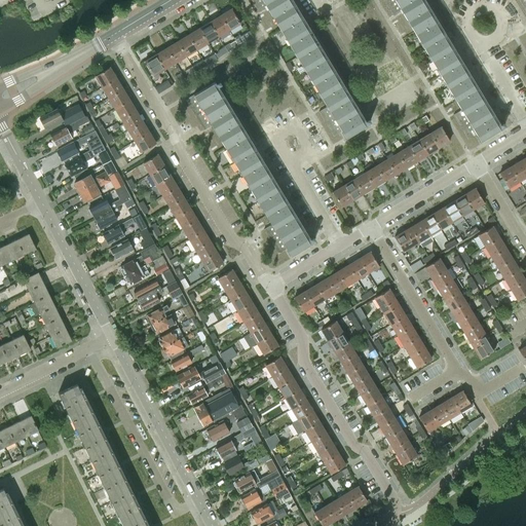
[(267,7),(289,44),(327,107),(318,112),(333,137),(341,132),(345,138),(367,124),(366,124),(370,121),(368,117),(364,120),(363,119),(361,120),(287,0),(251,0),(259,12),(267,7)]
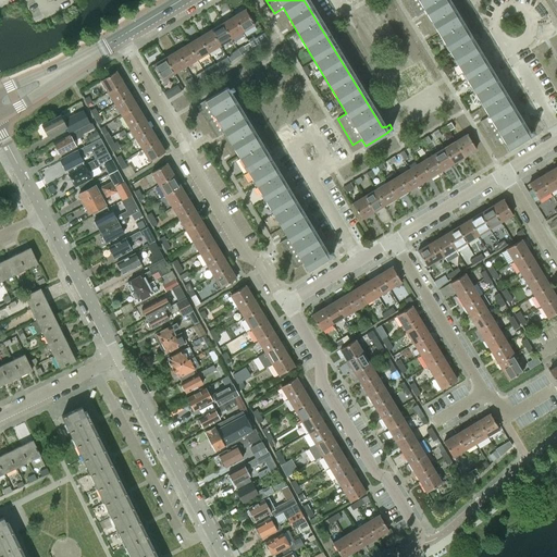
[(425,12),(440,36),(489,116),(480,122),(495,148),(504,143),(508,149),(531,135),(530,135),(534,133),(532,128),(528,131),(527,130),(524,132),(519,123),(444,0),(406,0),(417,17),(425,12)]
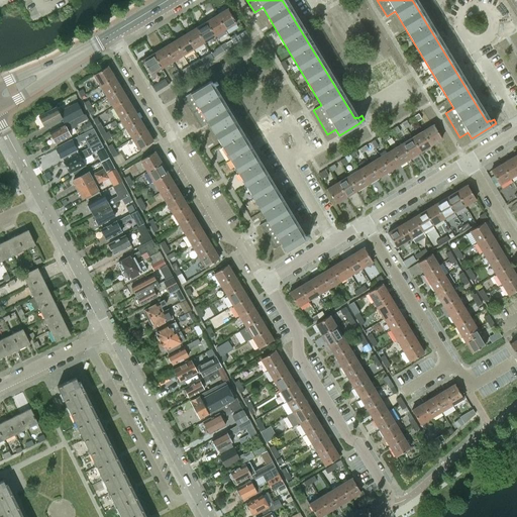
[(216,15),(225,29),(235,23),(227,9),(216,15)]
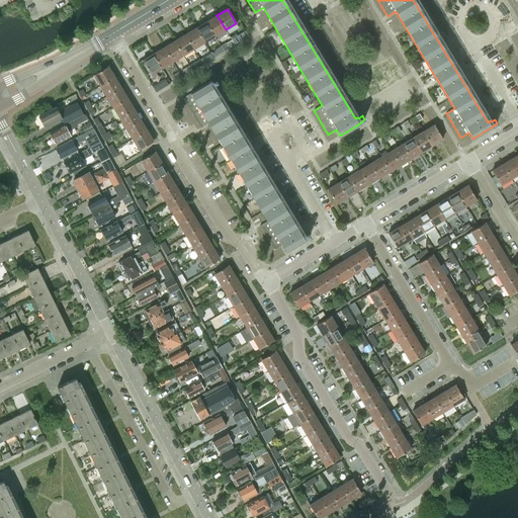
[(226,29),(217,15),(206,22),(214,36),(226,29)]
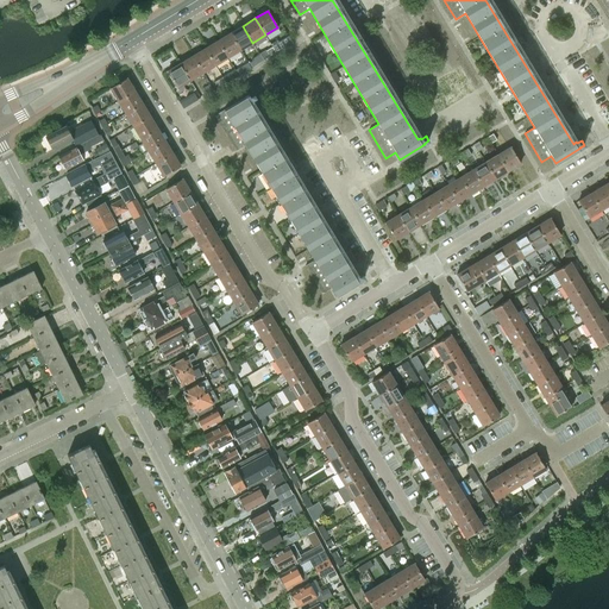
[(252,43),(243,26),(230,33),(240,50),(252,43)]
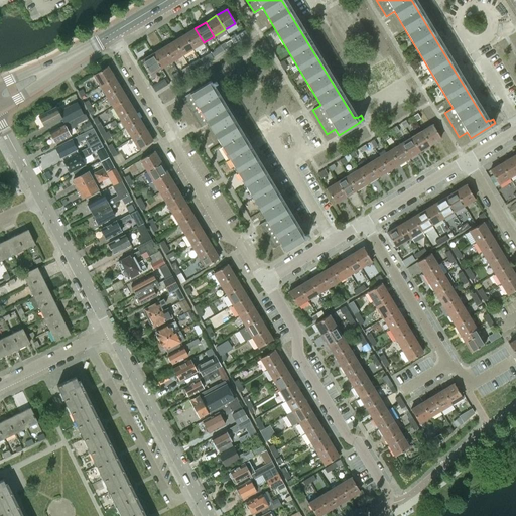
[(192,48),(204,42),(195,28),(184,34),(192,48)]
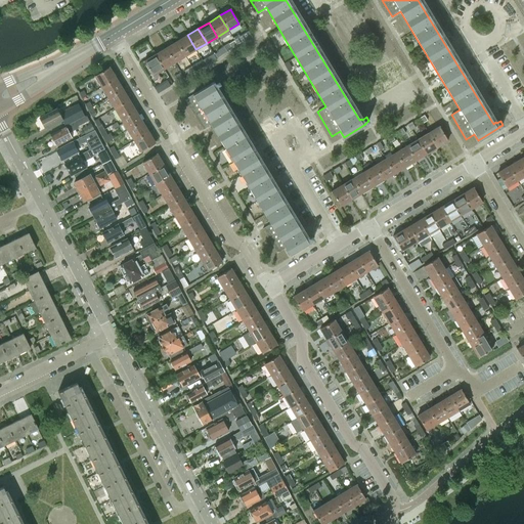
[(238,34),(232,38),(237,45),(243,42),(238,34)]
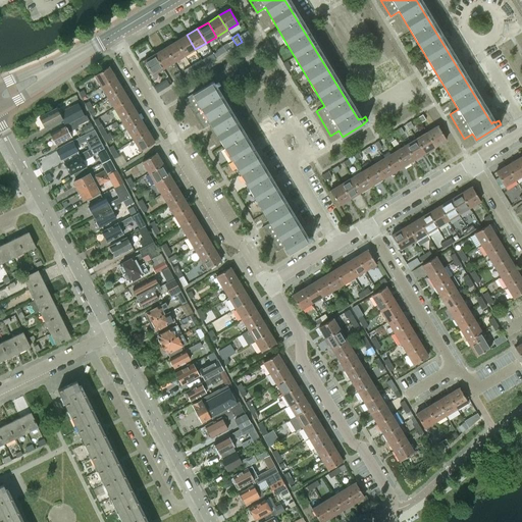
[(175,42),(185,56),(195,49),(187,35),(175,42)]
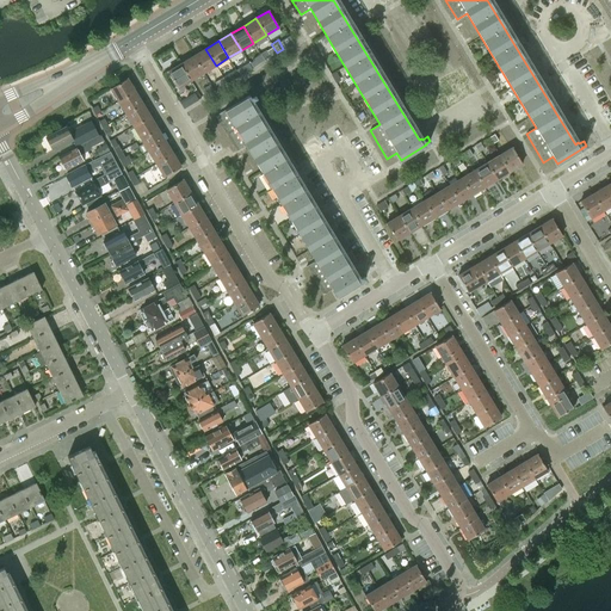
[(193,56),(203,73),(216,66),(205,49),(193,56)]
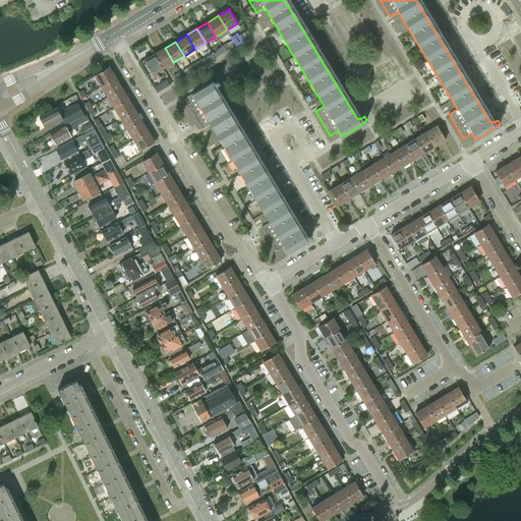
[(154,54),(163,68),(173,62),(165,48),(154,54)]
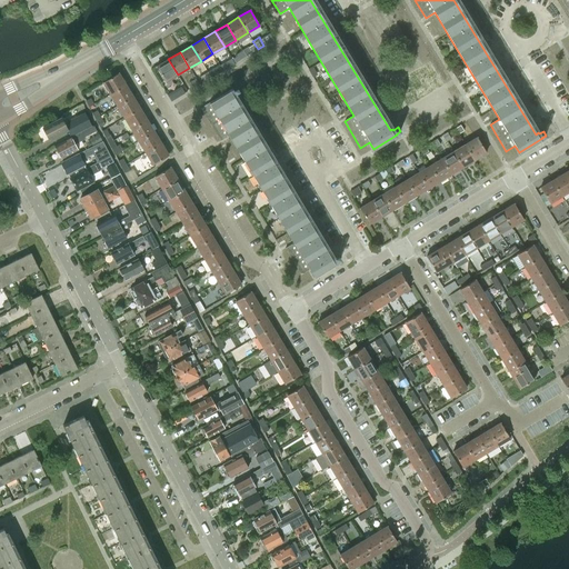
[(178,75),(168,59),(156,67),(166,82),(178,75)]
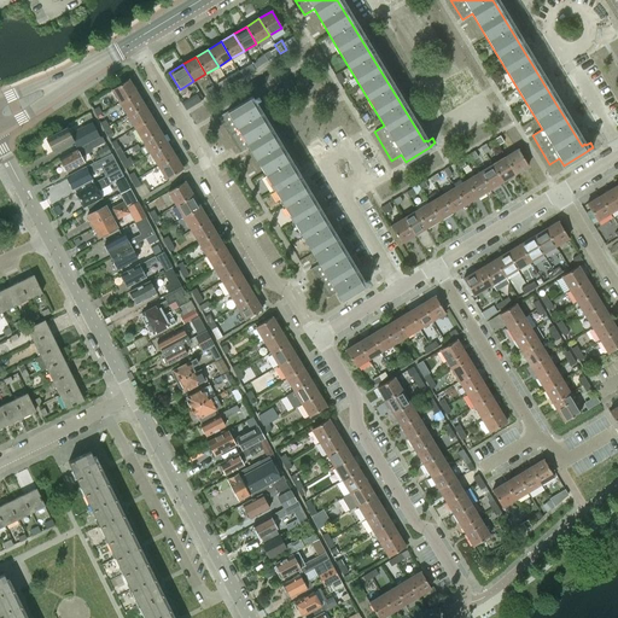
[(120,103),(136,93),(129,80),(111,89),(120,103)]
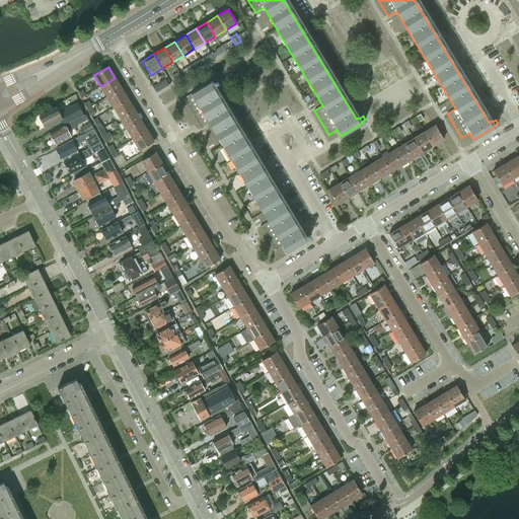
[(182,71),(186,75),(192,71),(189,67),(182,71)]
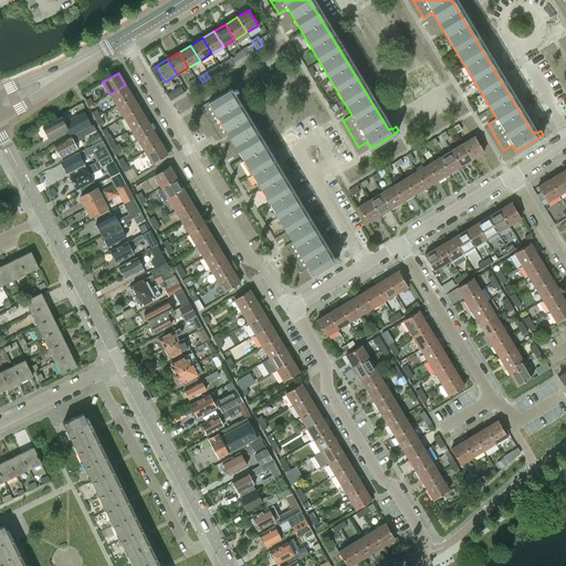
[(188,82),(191,87),(198,83),(195,77),(188,82)]
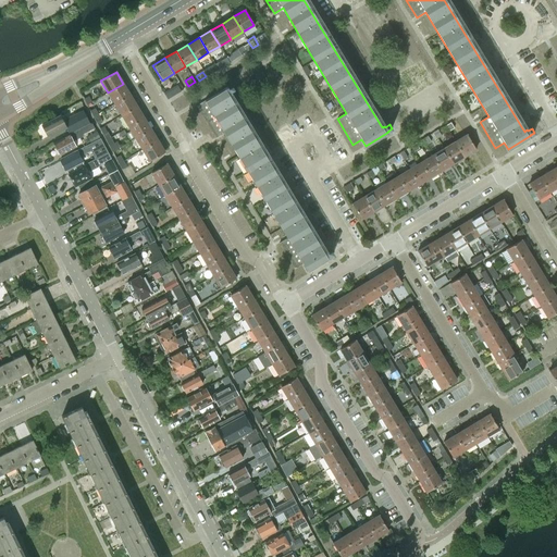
[(108,93),(114,104),(130,95),(123,84),(108,93)]
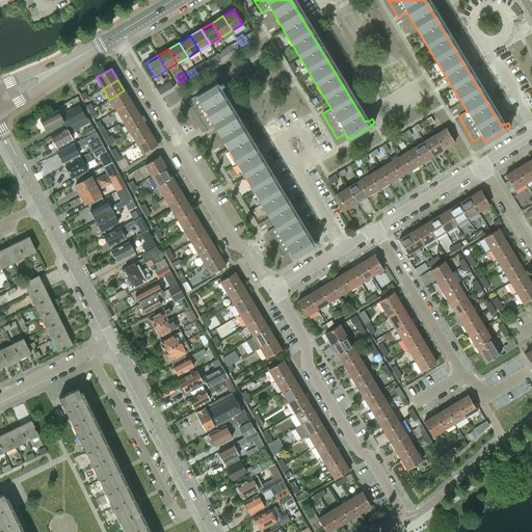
[(214,127),(274,228),(266,232),(282,257),(290,251),(293,258),(315,245),(315,244),(318,242),(316,238),(312,240),(312,239),(309,241),(303,233),(217,90),(220,88),(219,87),(223,85),(221,81),(217,83),(187,101),(206,132),(214,127)]
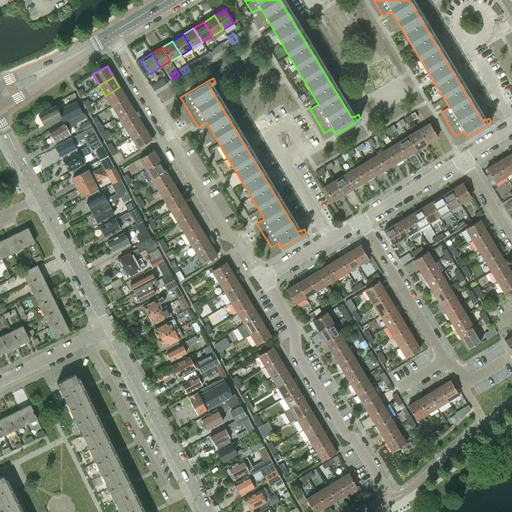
[(119,87),(105,96),(112,106),(126,98),(119,87)]
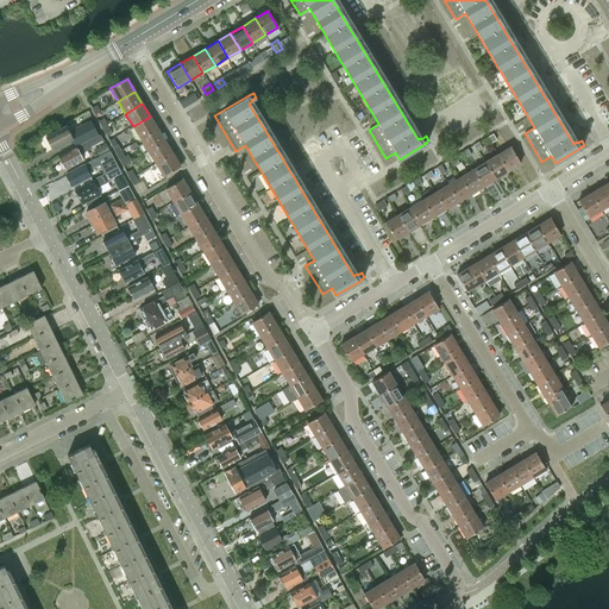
[(133,126),(140,139),(157,129),(150,117),(133,126)]
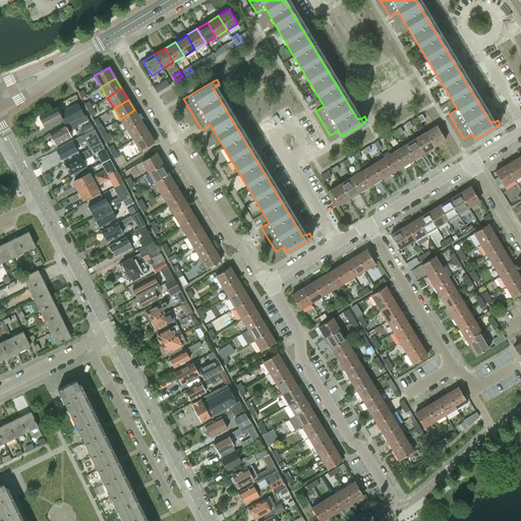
[(64,125),(83,115),(77,103),(58,113),(55,108),(39,117),(45,128),(61,119),(64,125)]
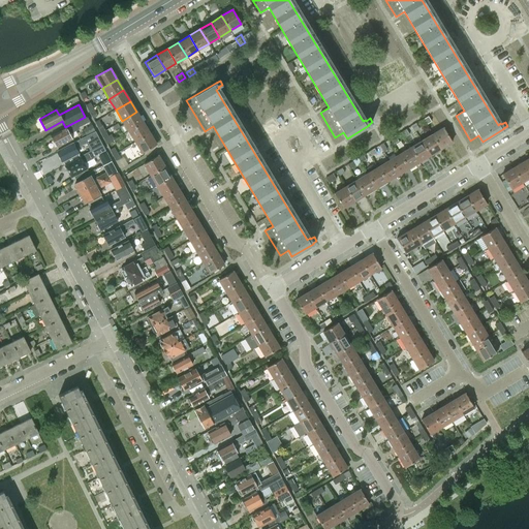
[(136,112),(122,121),(128,131),(143,123),(136,112)]
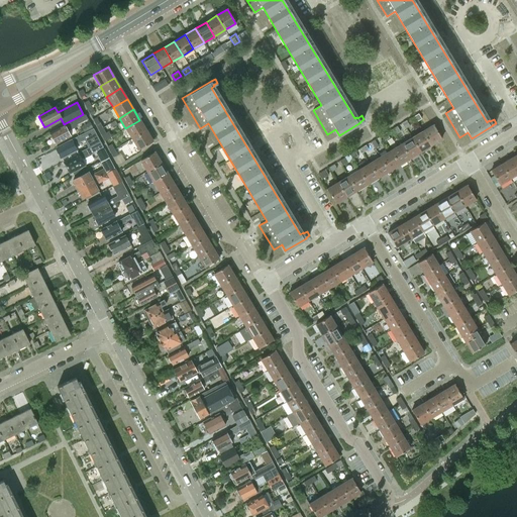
[(125,128),(132,139),(146,130),(139,120),(125,128)]
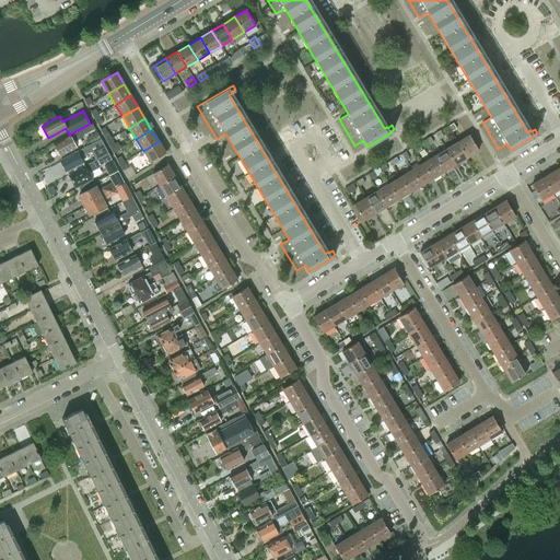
[(77,131),(54,144),(60,155),(77,147),(73,142),(80,138),(77,131)]
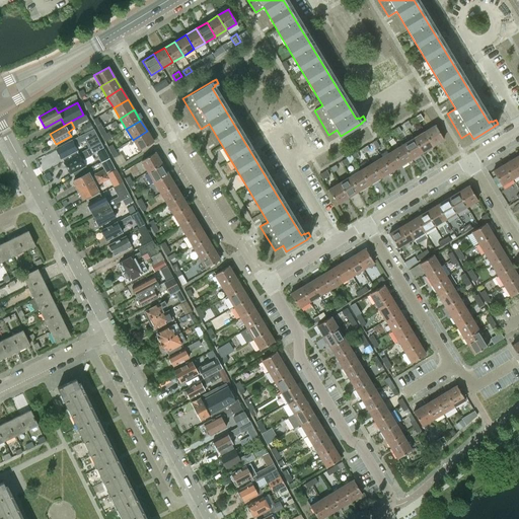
[(91,129),(89,124),(80,128),(82,133),(91,129)]
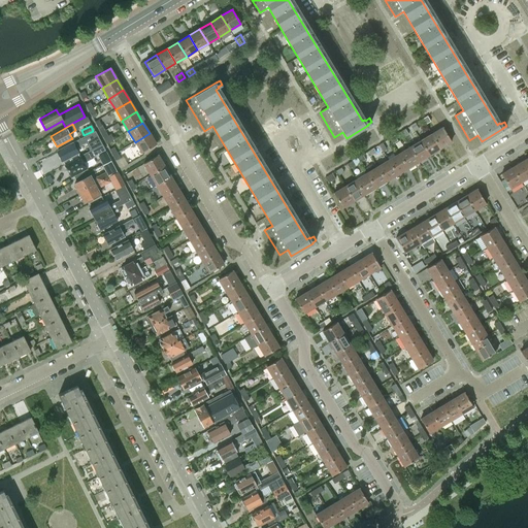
[(442,127),(431,134),(439,149),(451,141),(442,127)]
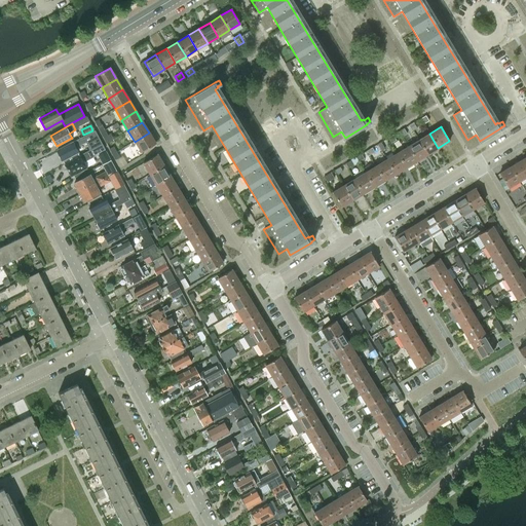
[(105,129),(100,133),(106,144),(111,142),(110,141),(108,137),(105,129)]
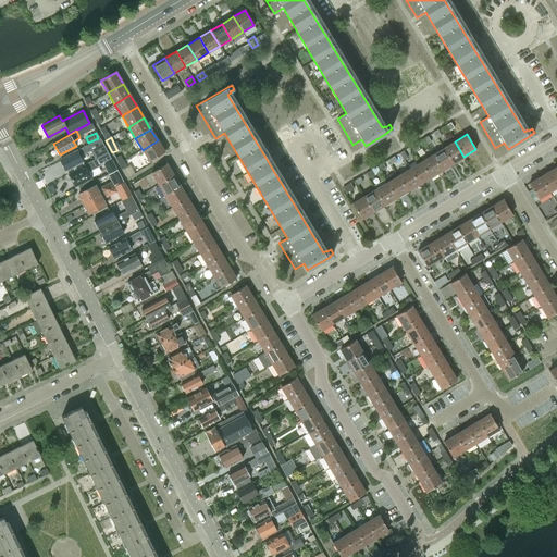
[(91,150),(96,159),(107,153),(99,138),(76,150),(76,151),(60,160),(67,172),(84,163),(81,157),(91,150)]
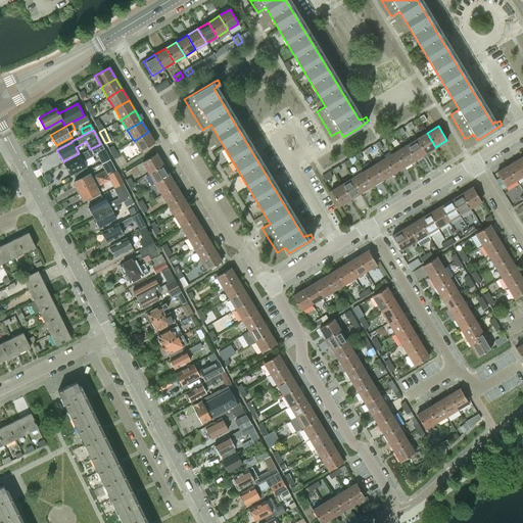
[(154,143),(148,132),(134,141),(140,151),(154,143)]
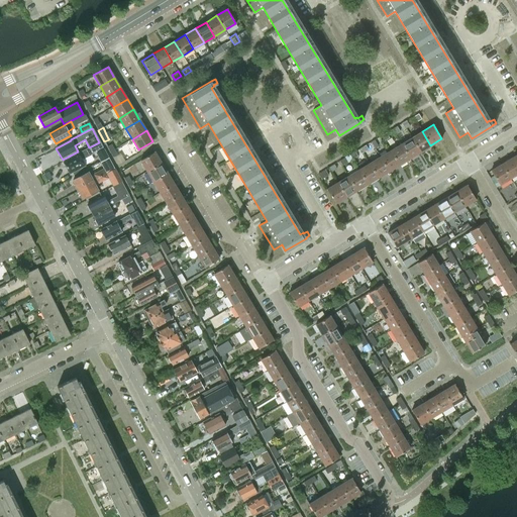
[(430,145),(422,131),(411,137),(420,151),(430,145)]
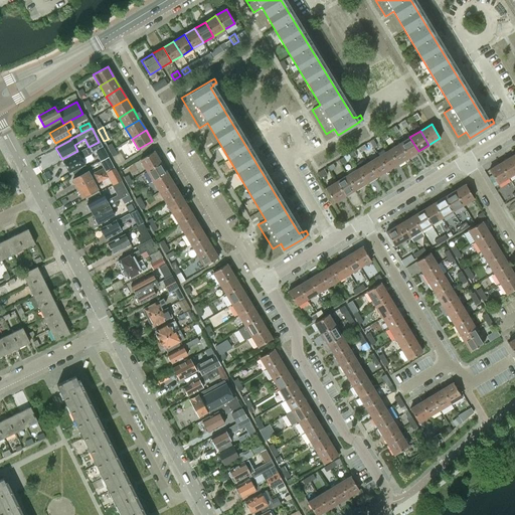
[(409,137),(399,144),(407,158),(418,151),(409,137)]
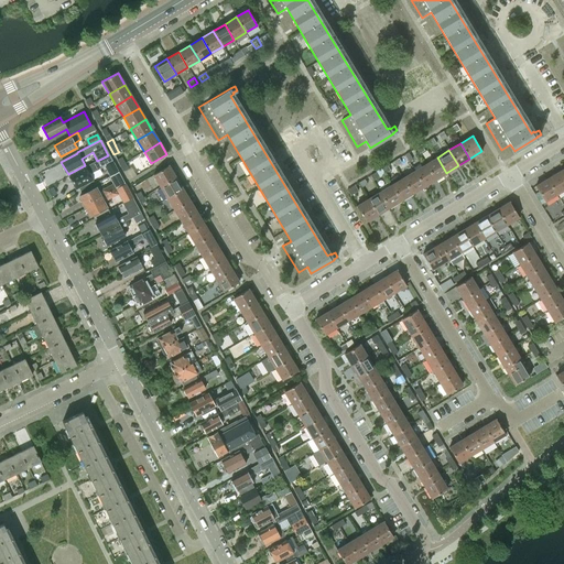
[(97,161),(85,167),(69,176),(76,190),(93,181),(89,174),(101,167),(100,165),(111,160),(108,155),(97,161)]
